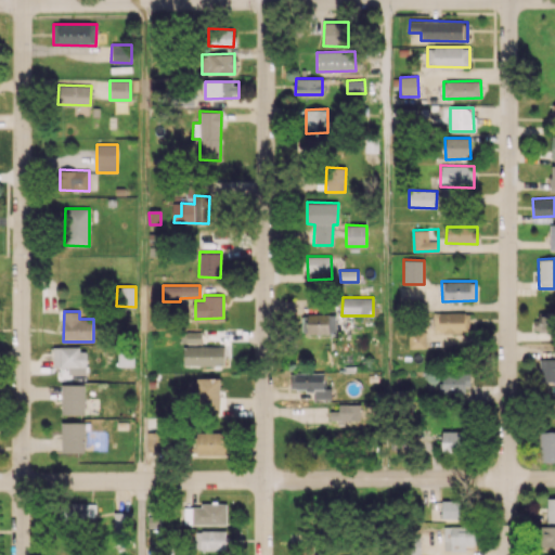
[(554,311),(538,311),(538,334),(554,334),(554,311)]
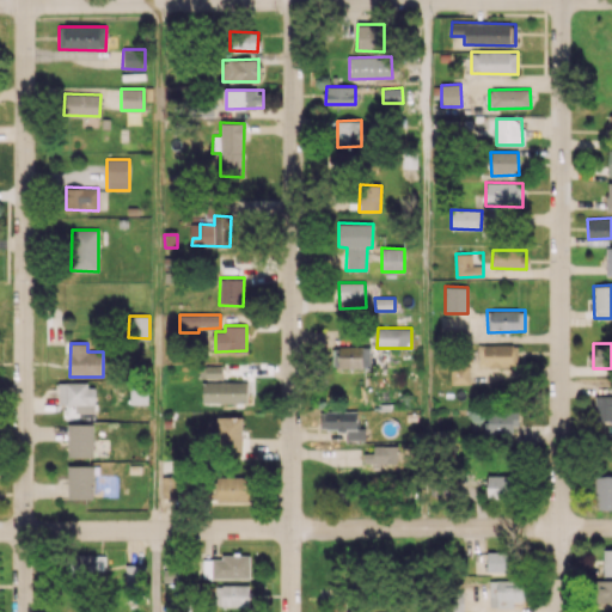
[(518,344),(477,344),(477,366),(518,367),(518,344)]
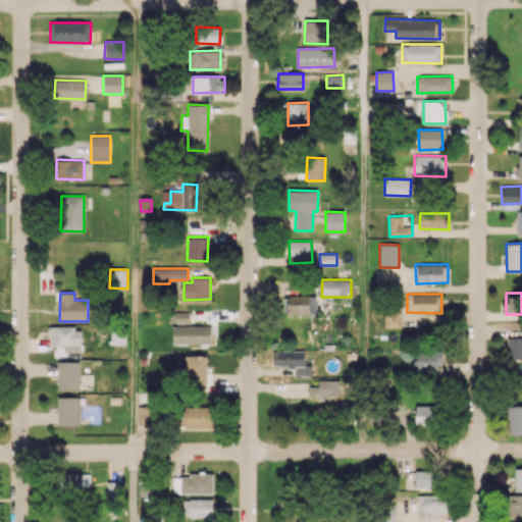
[(290,314),(315,313),(315,295),(289,296),(290,314)]
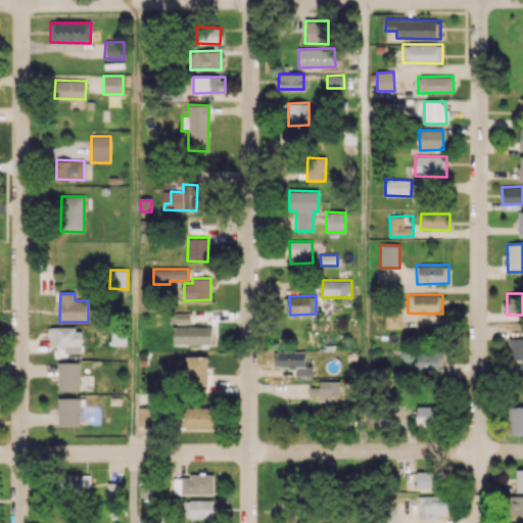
[(401,328),(401,308),(385,310),(385,328),(401,328)]
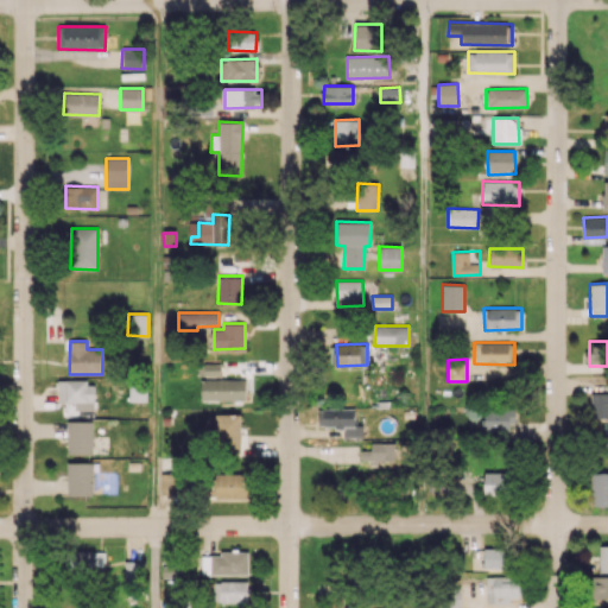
[(202,400),(246,399),(245,379),(202,380),(202,400)]
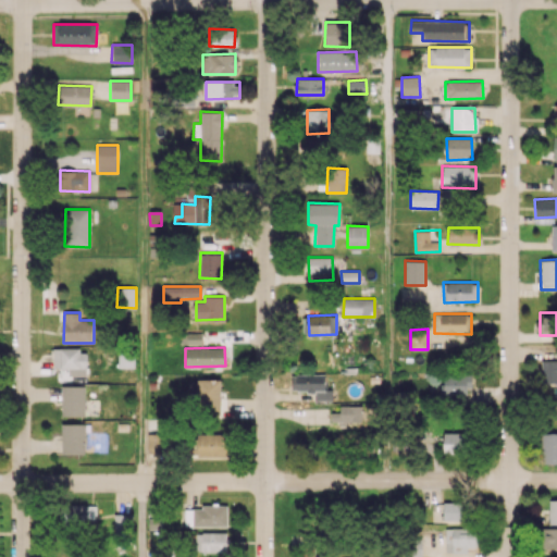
[(86,349),(53,349),(53,368),(67,368),(67,375),(86,375),(86,349)]
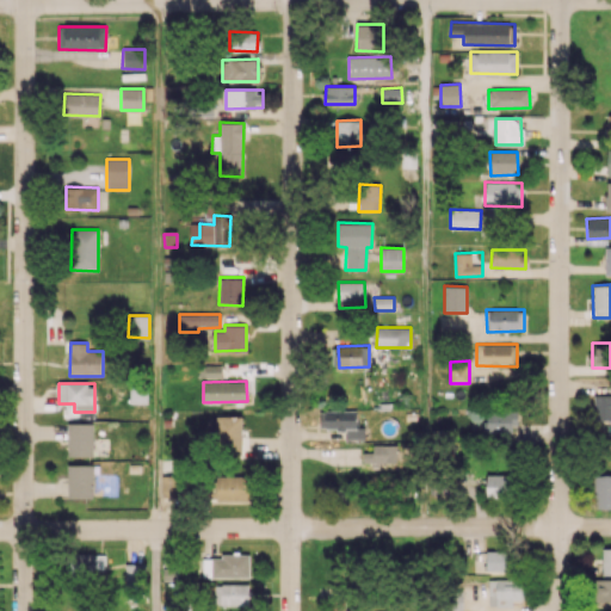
[(610,420),(610,394),(593,395),(593,420),(610,420)]
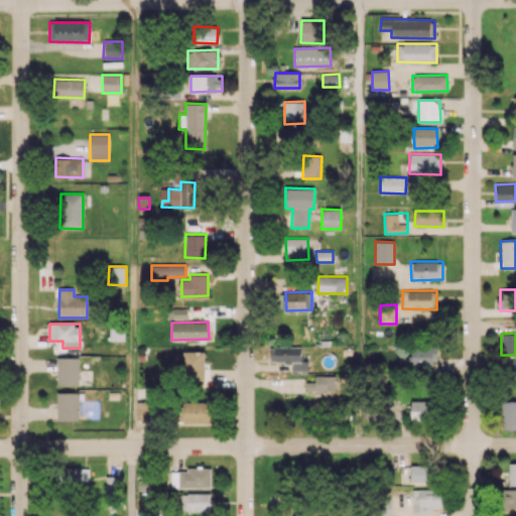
[(290,371),(307,371),(307,361),(301,361),(301,346),(274,347),(275,363),(290,363),(290,371)]
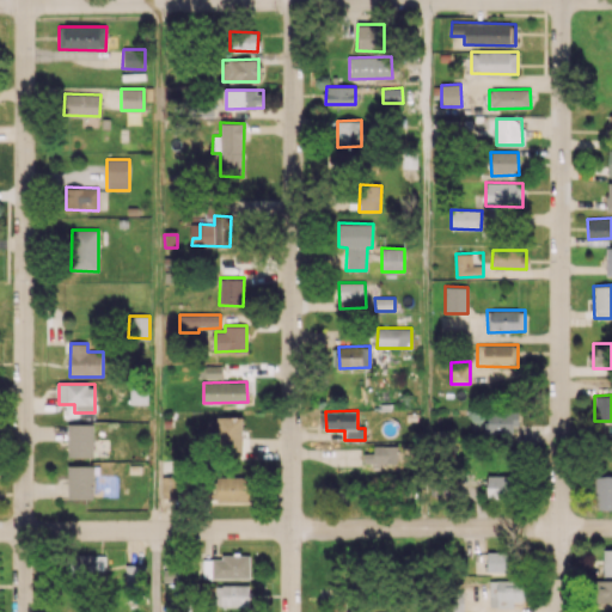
[(516,411),(488,411),(488,434),(516,434),(516,411)]
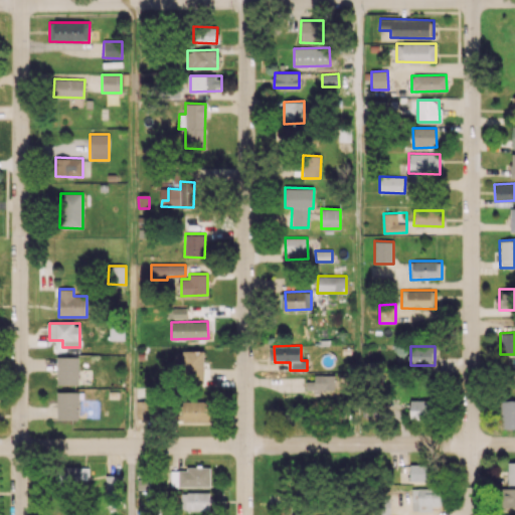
[(203,382),(204,351),(183,350),(182,381),(203,382)]
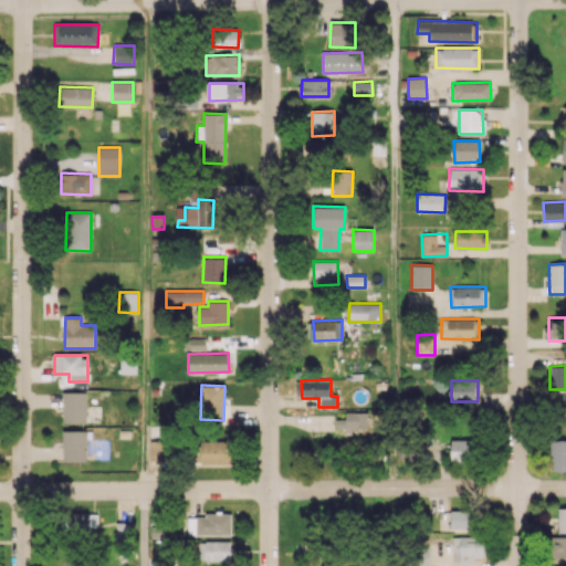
[(86,392),(63,391),(63,422),(85,422),(86,392)]
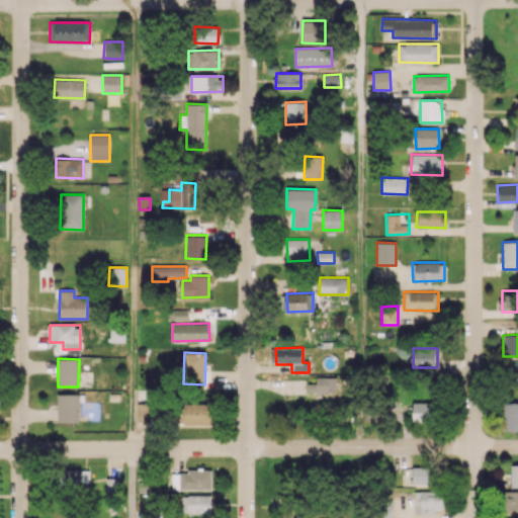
[(337,394),(336,376),(316,377),(316,383),(308,383),(308,394),(337,394)]
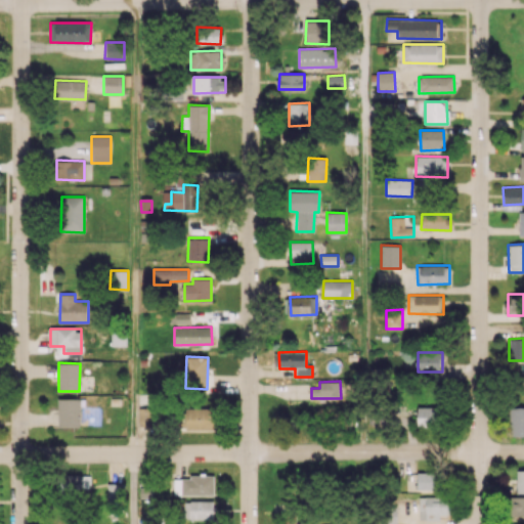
[(80,427),(80,399),(58,398),(57,427),(80,427)]
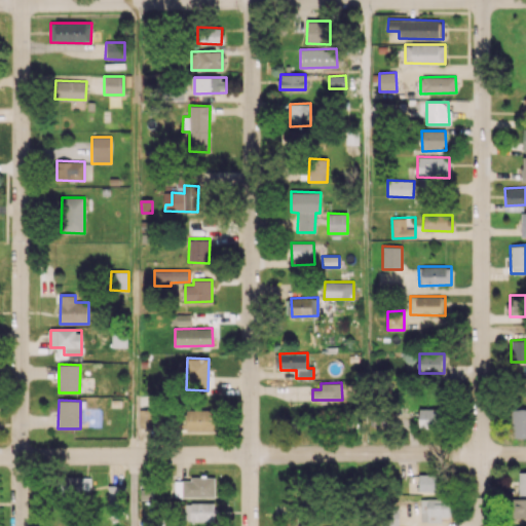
[(419,428),(441,428),(441,409),(419,408),(419,428)]
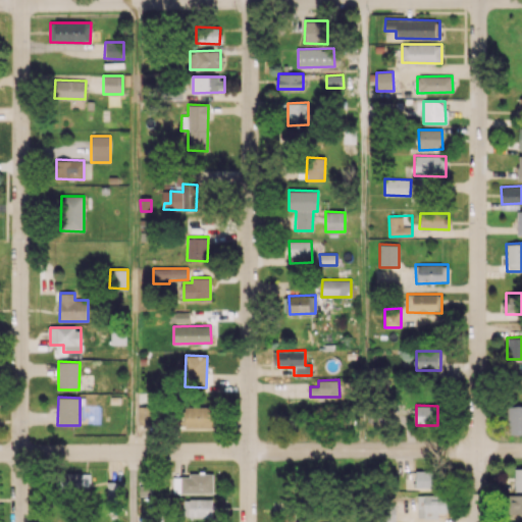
[(185,428),(211,428),(212,407),(186,406),(185,428)]
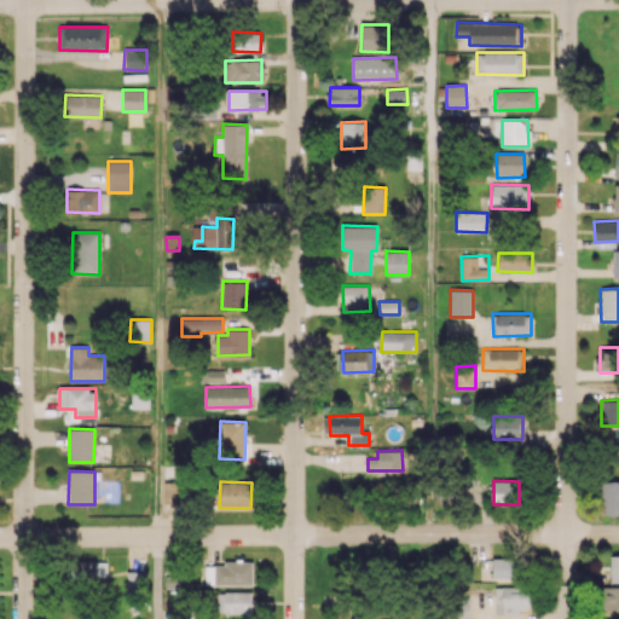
[(618,481),(602,481),(602,515),(618,514),(618,481)]
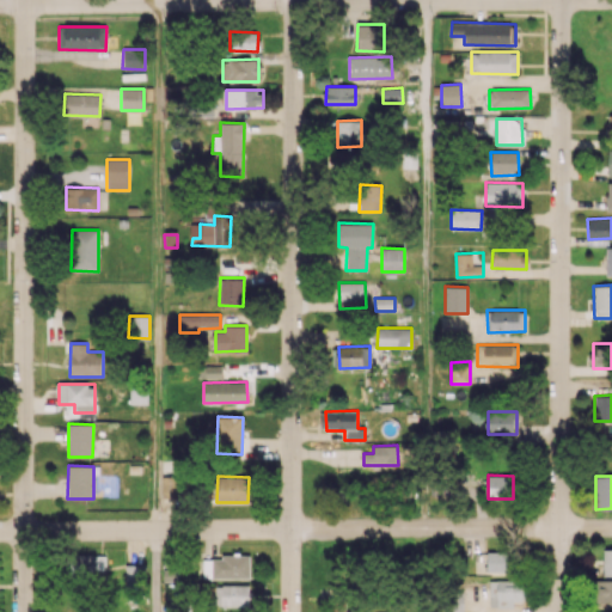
[(512,552),(488,552),(487,571),(512,571),(512,552)]
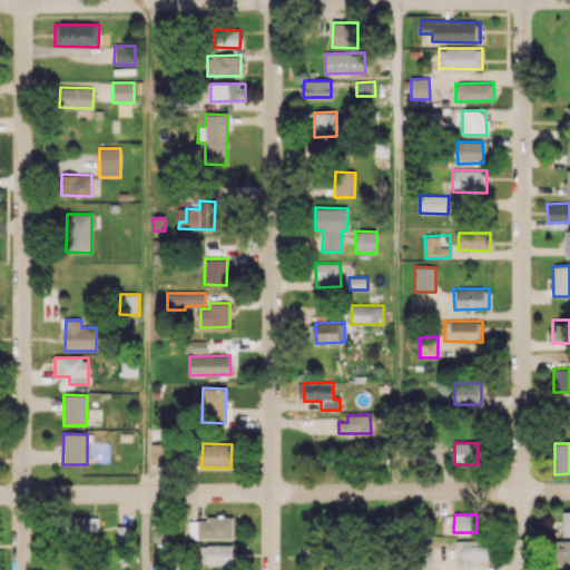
[(98,517),(61,516),(61,537),(98,537),(98,517)]
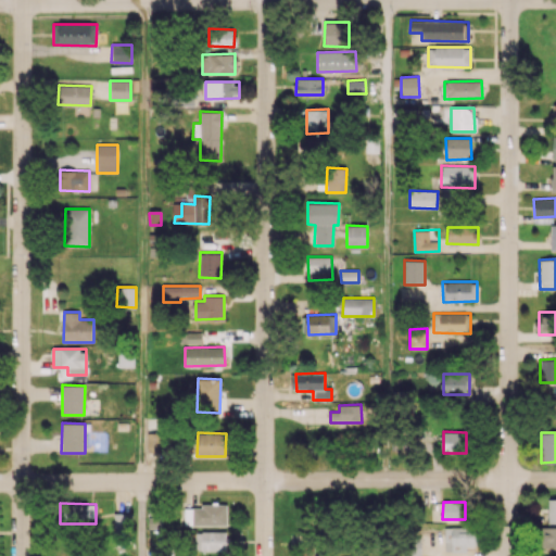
[(226,526),(226,504),(200,504),(200,508),(185,508),(184,525),(226,526)]
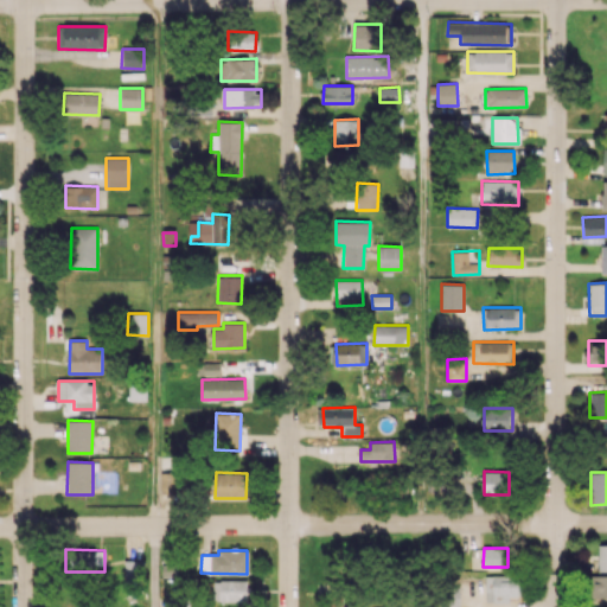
[(142,561),(123,561),(125,581),(142,580),(142,561)]
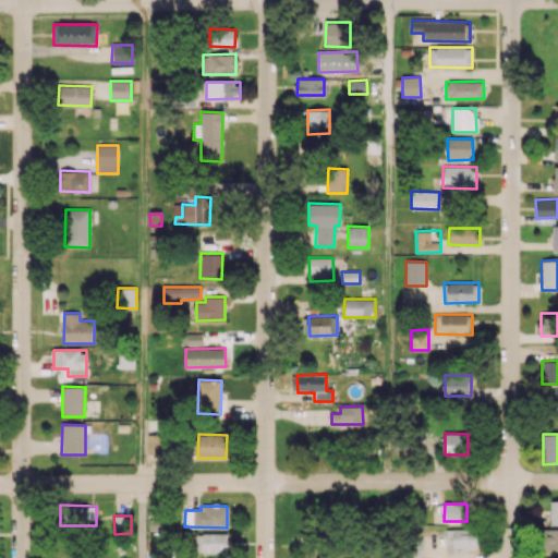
[(557,528),(544,529),(543,554),(557,554),(557,528)]
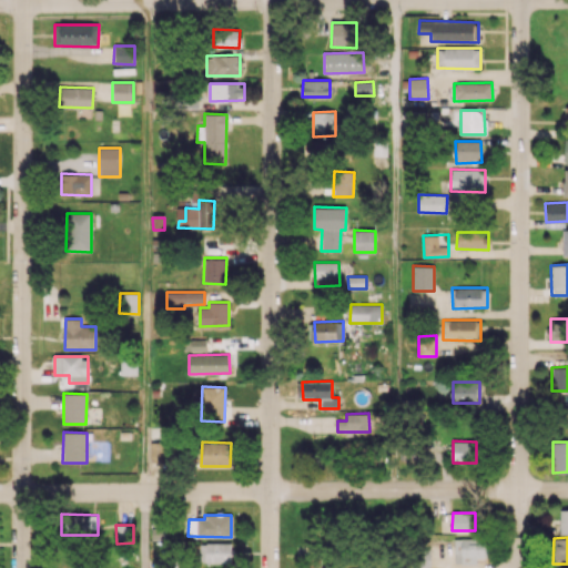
[(454,564),(477,564),(477,558),(487,558),(487,538),(454,539),(454,564)]
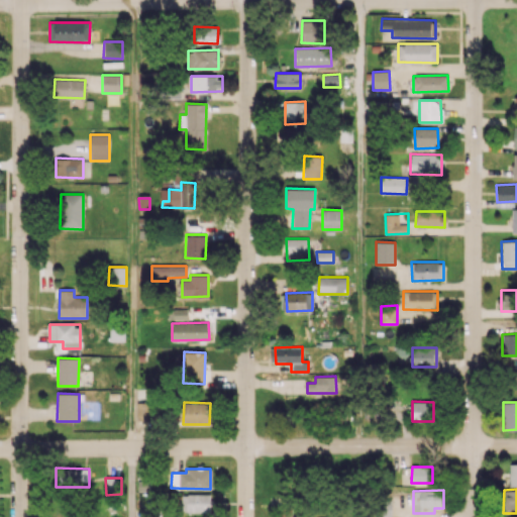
[(182,512),(210,512),(210,495),(182,494),(182,512)]
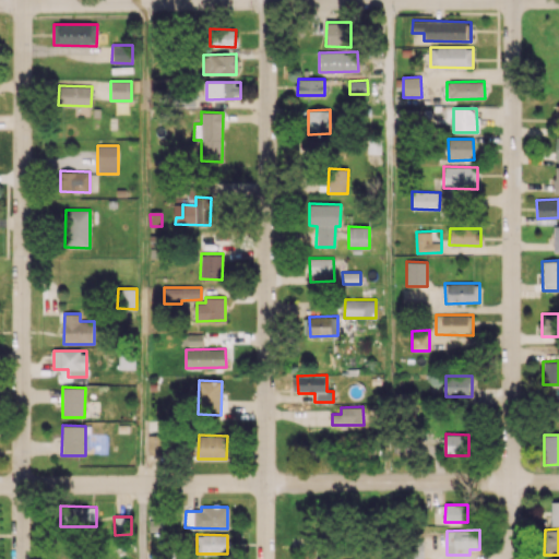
[(326,558),(328,558),(316,558),(316,547),(302,547),(302,558),(326,558)]
